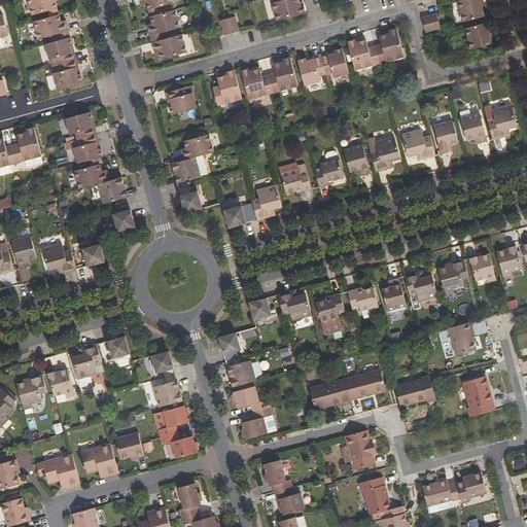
[(27,0),(32,14),(47,10),(49,16),(59,13),(56,1),(59,0),(27,0)]
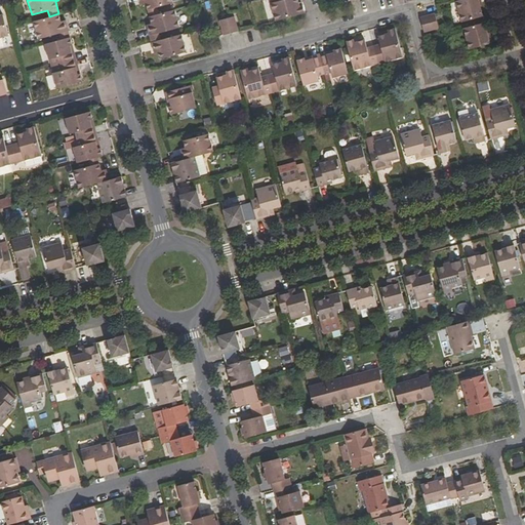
[(139,0),(140,4),(146,3),(150,16),(159,13),(157,7),(173,3),(172,0),(139,0)]
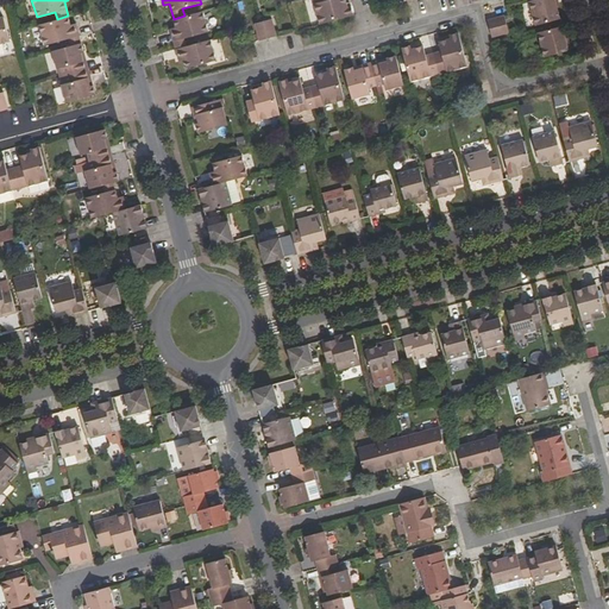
[(312,0),(319,24),(355,14),(352,6),(349,7),(346,0),(312,0)]
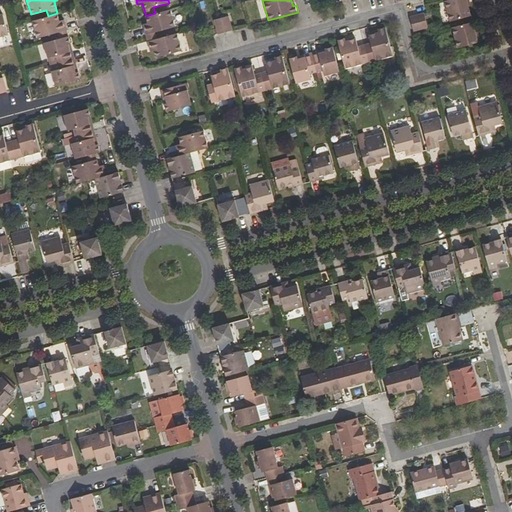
[(467,0),(448,0),(445,1),(450,21),(472,16),(467,0)]
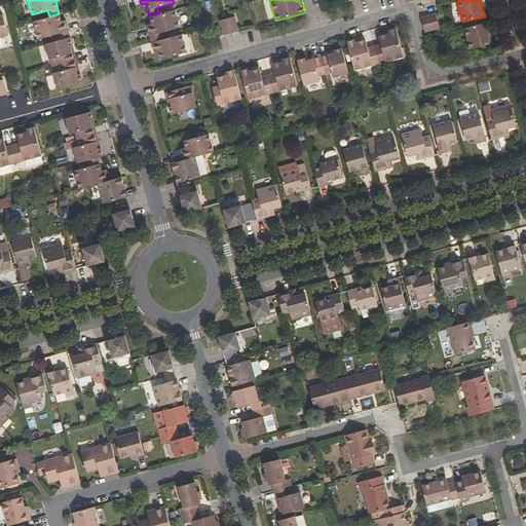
[(159,13),(150,16),(152,24),(147,25),(151,42),(160,39),(159,33),(180,27),(176,9),(159,13)]
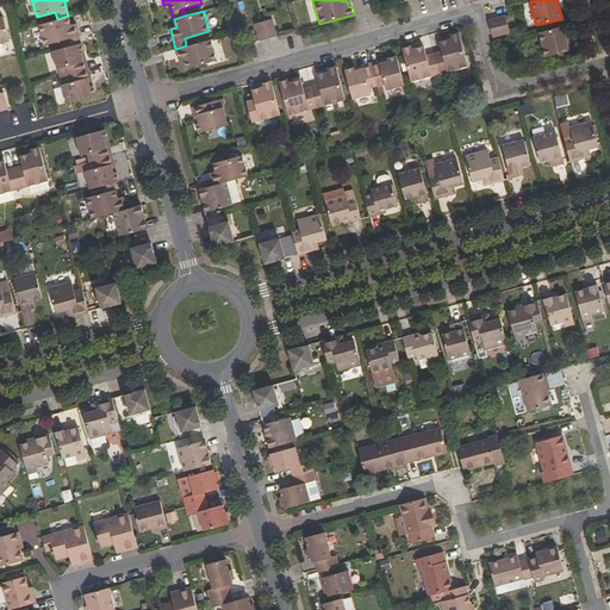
[(68,16),(57,19),(39,24),(44,45),(68,38),(70,45),(82,43),(76,23),(70,24),(68,16)]
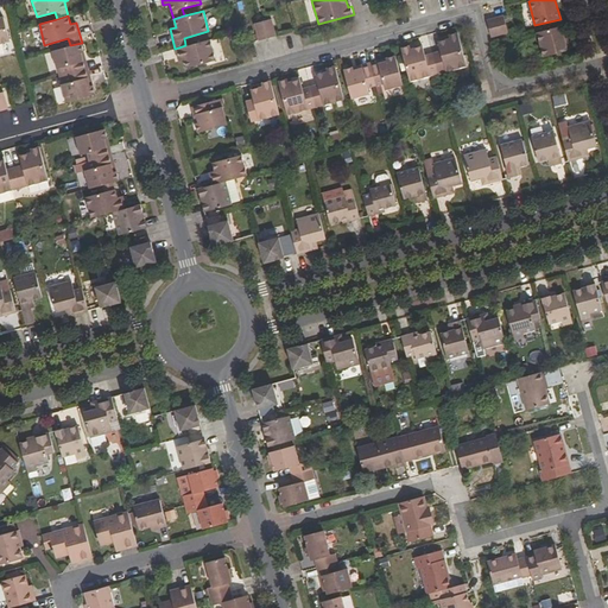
[(486,19),(492,37),(508,32),(504,16),(486,19)]
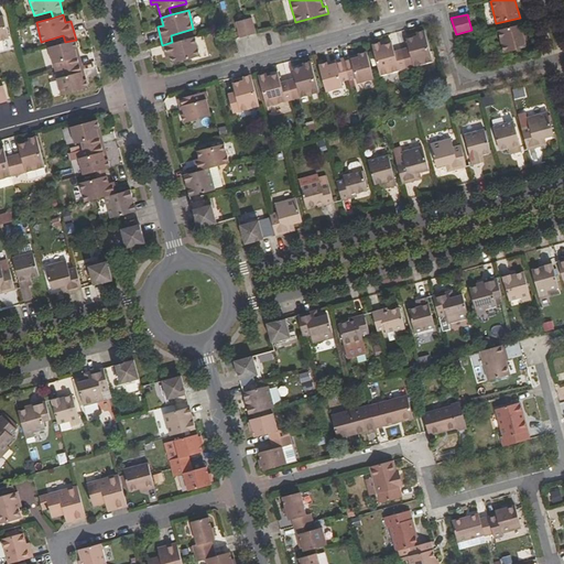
[(0,40),(9,39),(3,15),(0,15),(0,40)]
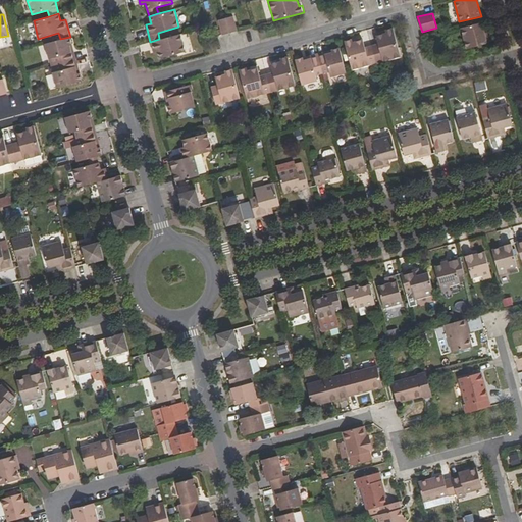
[(232,16),(218,19),(222,35),(237,31),(232,16)]
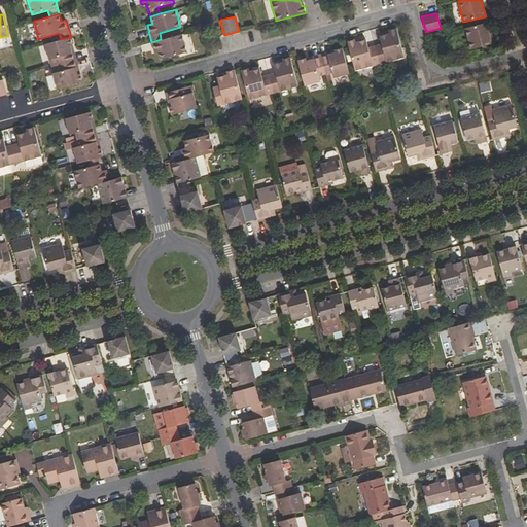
[(487,23),(465,28),(471,49),(493,43),(487,23)]
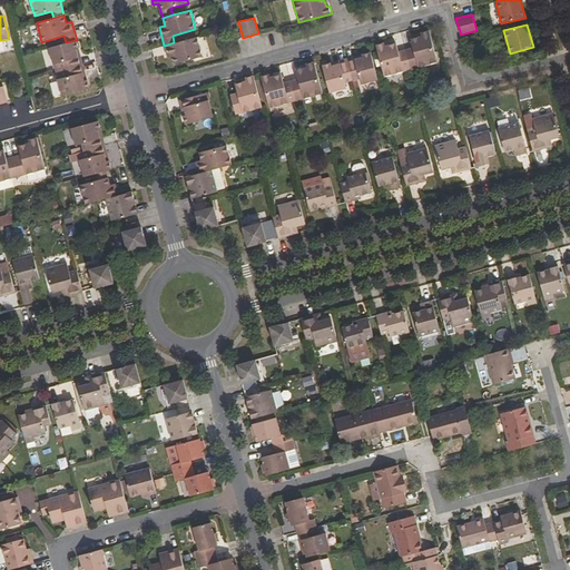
[(405,50),(411,69),(438,62),(429,30),(421,32),(422,36),(411,39),(413,48),(405,50)]
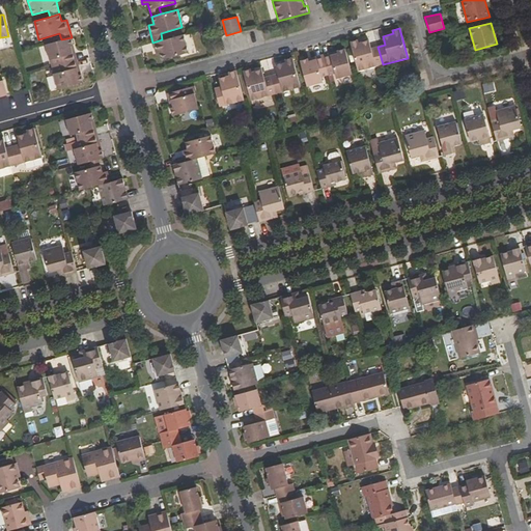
[(162,39),(152,43),(156,54),(161,52),(163,59),(189,52),(184,34),(162,39)]
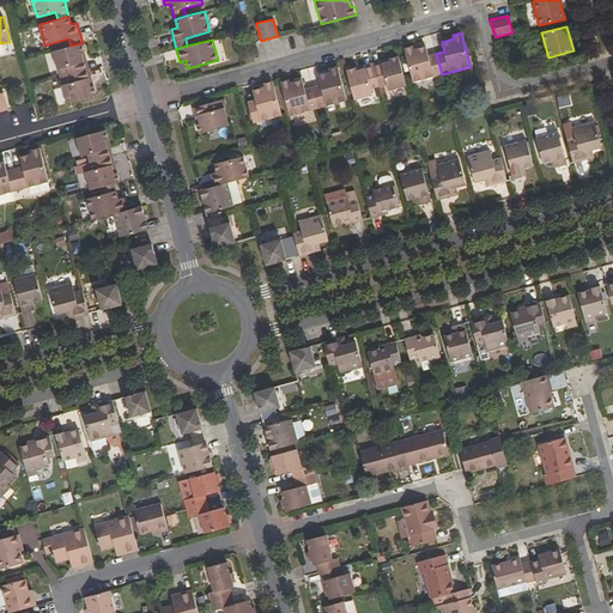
[(83,43),(71,46),(53,50),(60,77),(90,68),(83,43)]
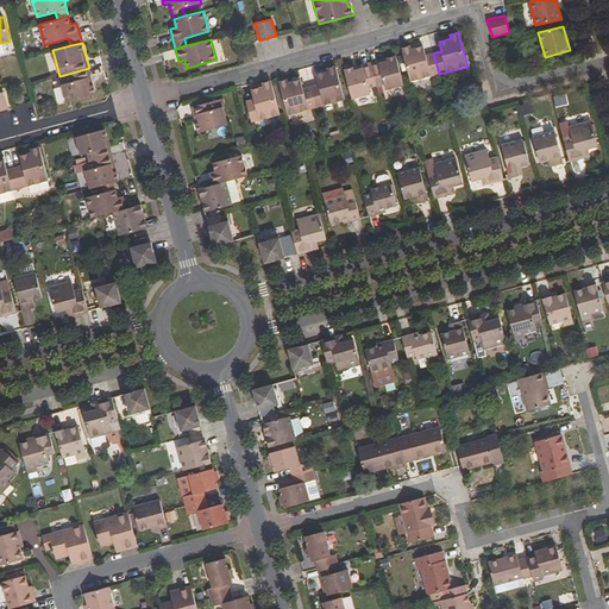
[(410,82),(439,74),(433,54),(425,55),(424,45),(412,49),(410,45),(402,48),(410,82)]
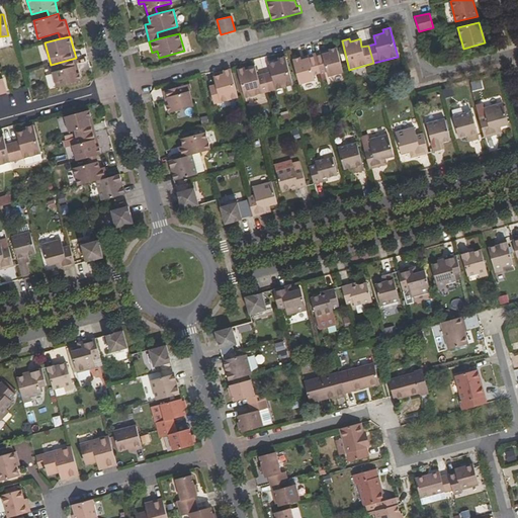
[(315,53),(321,73),(327,71),(328,76),(343,73),(336,47),(315,53)]
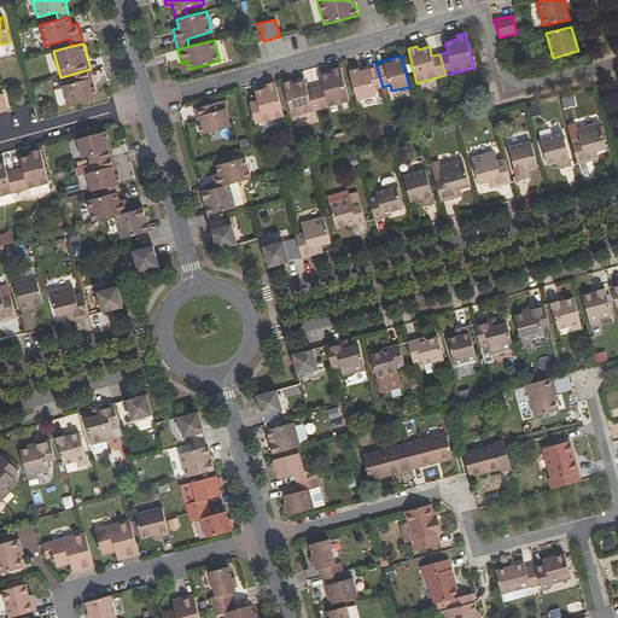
[(374,89),(383,87),(375,63),(349,70),(357,100),(375,95),(374,89)]
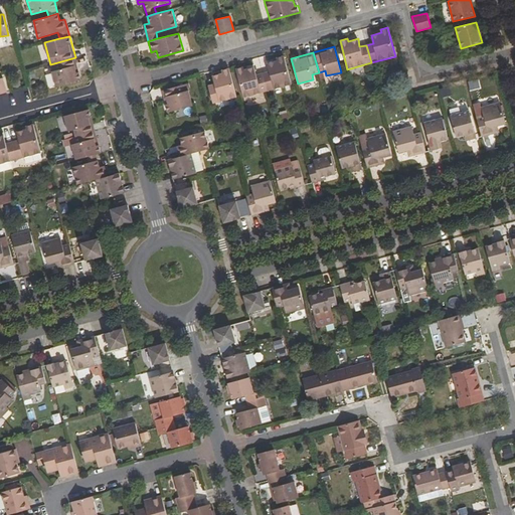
[(269,71),(263,72),(268,91),(291,84),(284,55),(276,57),(277,60),(267,63),(269,71)]
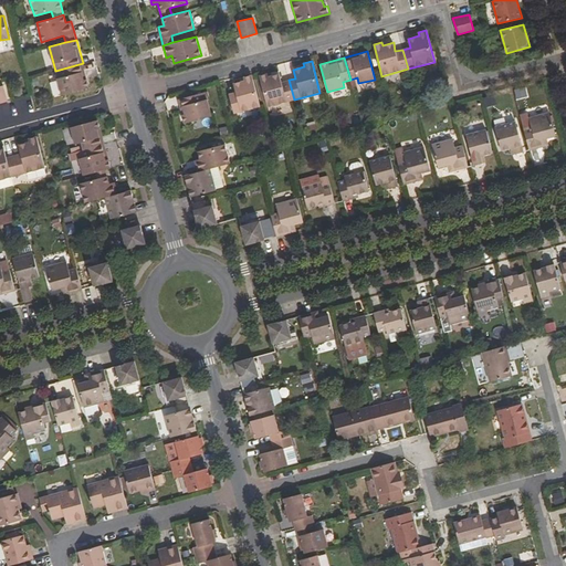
[(90,87),(83,63),(55,71),(61,95),(90,87)]
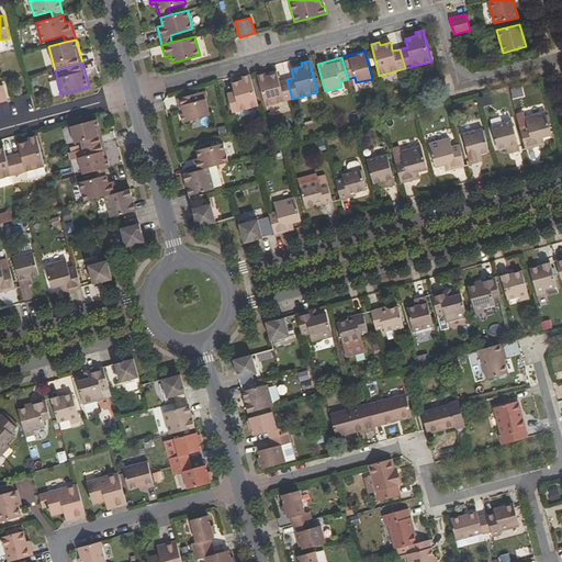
[(292,99),(287,79),(280,81),(277,72),(267,76),(266,72),(257,75),(266,107),(292,99)]
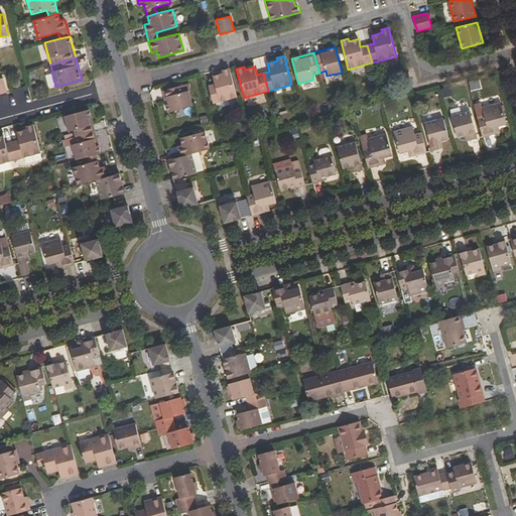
[(213,103),(237,97),(229,68),(222,70),(223,73),(213,76),(215,84),(209,85),(213,103)]
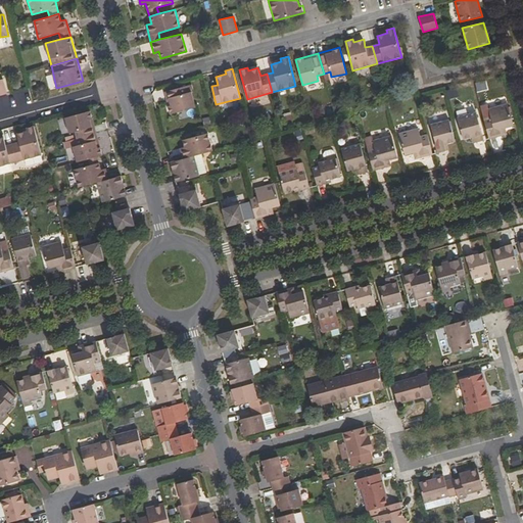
[(170,113),(195,106),(190,85),(164,92),(170,113)]
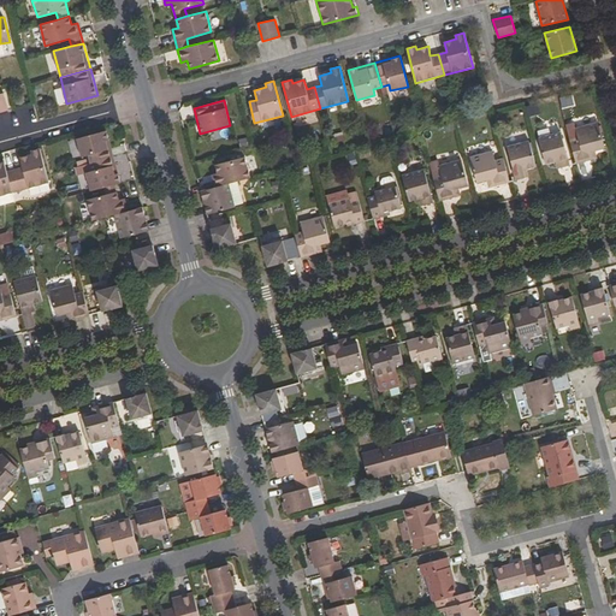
[(569,141),(576,164),(598,158),(596,150),(605,148),(598,122),(575,128),(578,138),(569,141)]
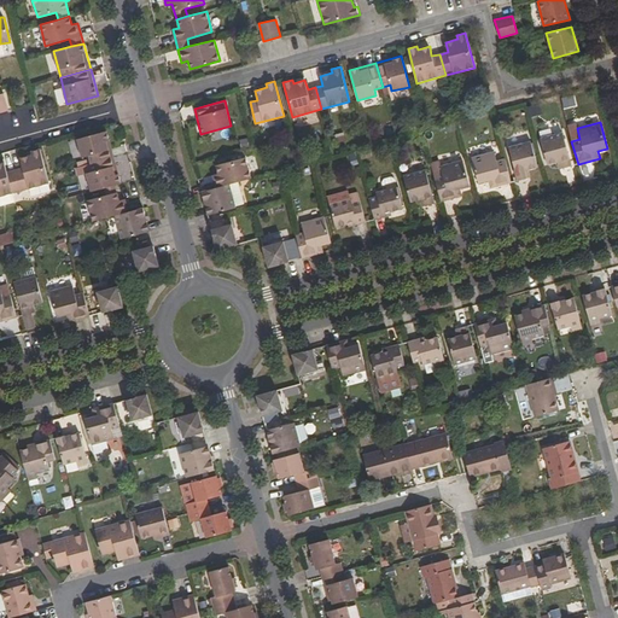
[(88,155),(89,163),(115,156),(108,130),(77,139),(82,157),(88,155)]
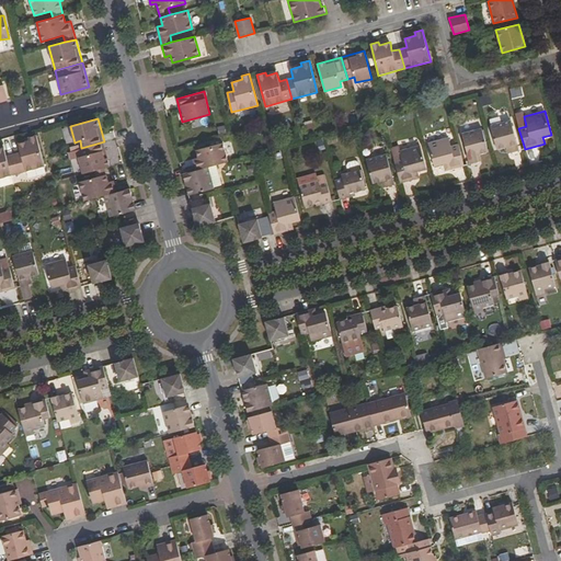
[(507,153),(518,150),(511,121),(491,126),(496,150),(505,147),(507,153)]
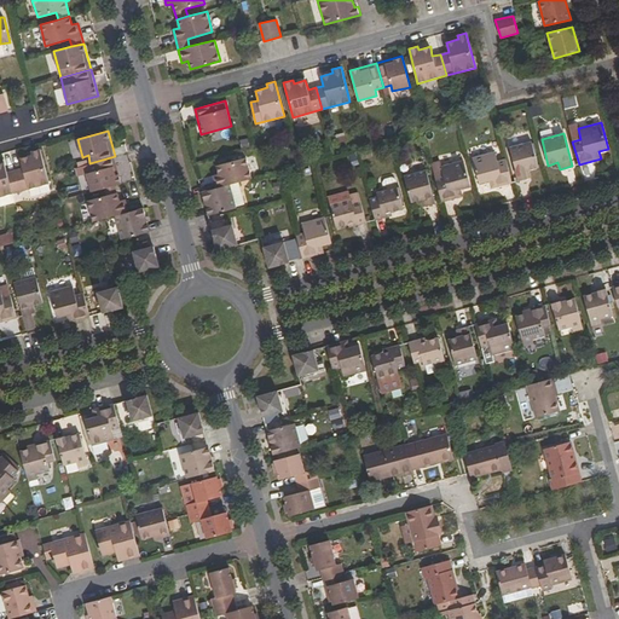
[(509,148),(519,181),(531,178),(530,171),(538,168),(531,142),(509,148)]
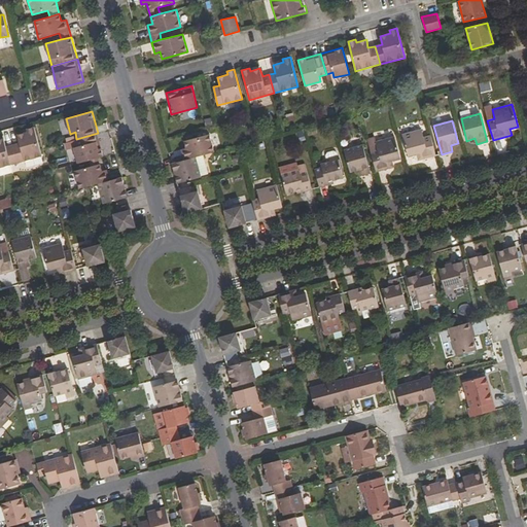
[(12,144),(18,163),(42,156),(34,127),(26,129),(27,132),(18,134),(20,142),(12,144)]
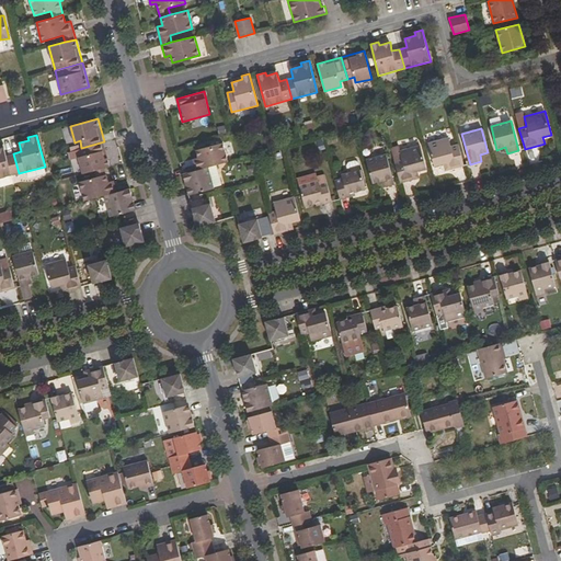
[(445,171),(464,165),(458,145),(450,146),(448,137),(428,142),(434,167),(443,164),(445,171)]
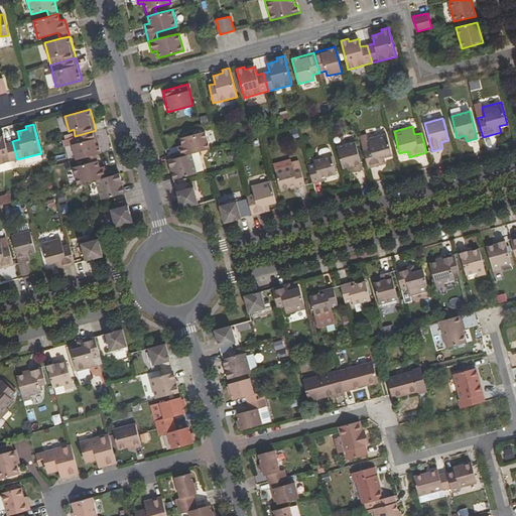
[(96,130),(75,136),(77,142),(72,144),(76,159),(87,156),(96,153),(102,152),(96,130)]
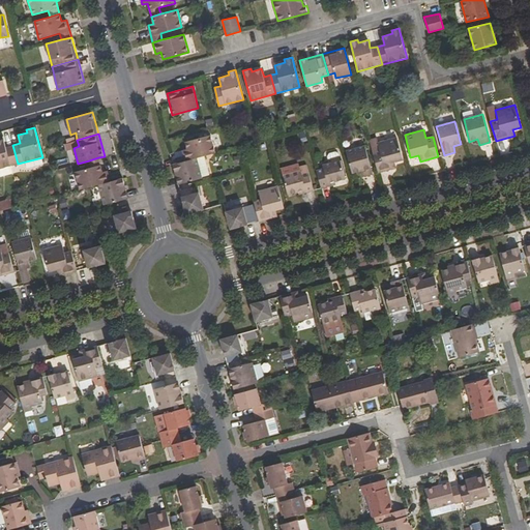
[(184,162),(204,156),(215,153),(211,135),(185,142),(186,149),(182,150),(184,162)]
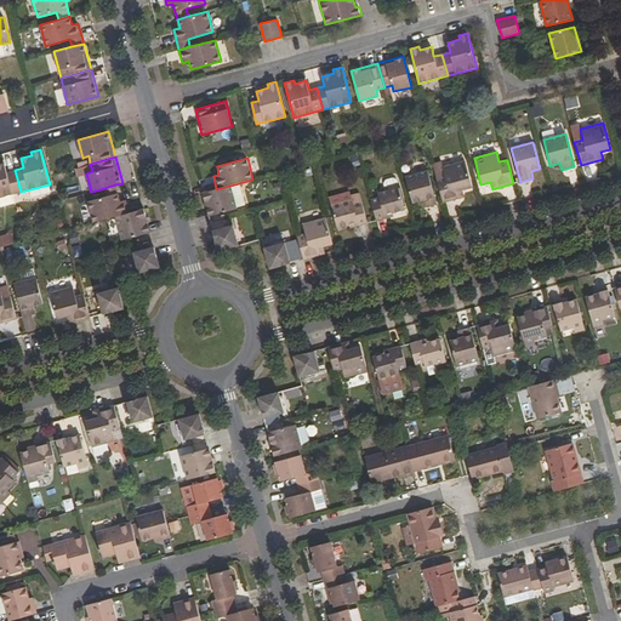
[(437,178),(443,203),(465,197),(462,189),(472,187),(465,160),(442,166),(444,177),(437,178)]
